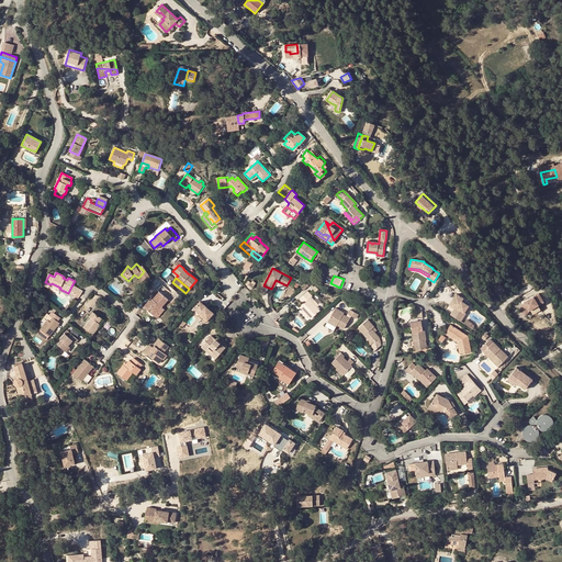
[(276,280),(271,289),(272,290),(277,282),(285,288),(287,285),(276,280)]
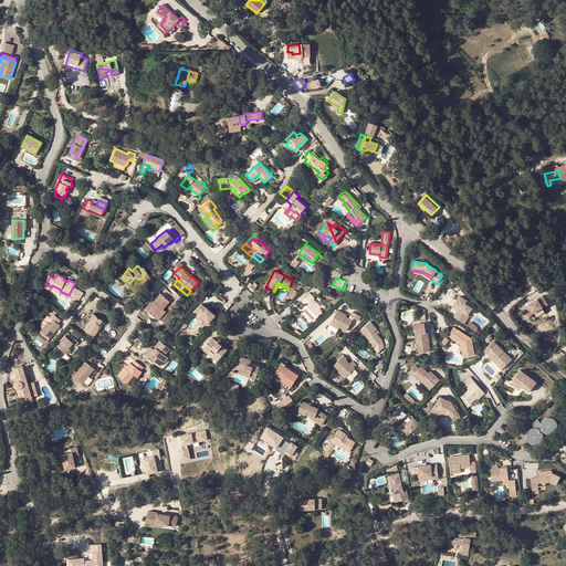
[(74,284),(69,295),(79,301),(81,297),(84,293),(86,290),(74,284)]
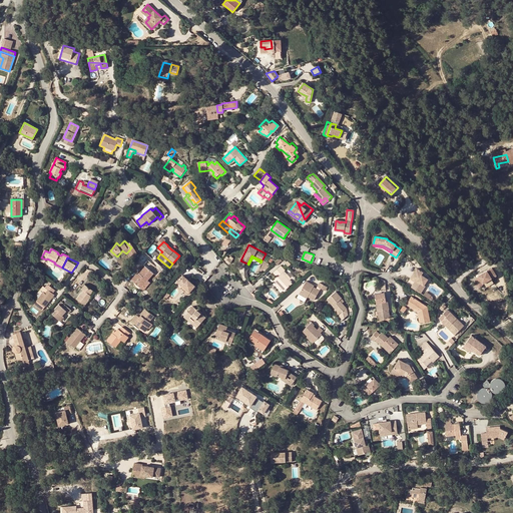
[(155,267),(147,260),(143,265),(145,266),(141,271),(142,272),(140,273),(139,272),(138,271),(132,278),(136,281),(138,280),(143,285),(153,273),(151,272),(155,267)]
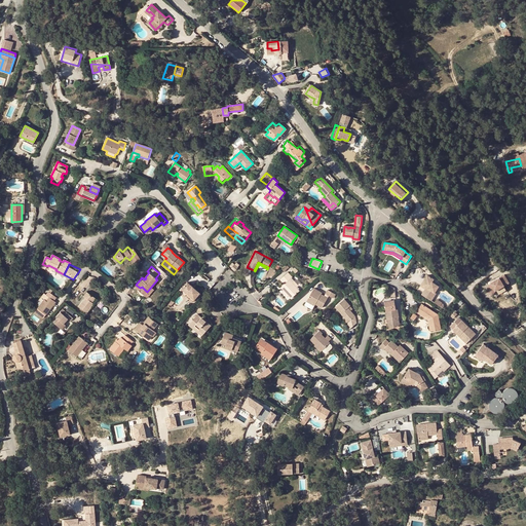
[(467,266),(464,269),(464,270),(466,272),(470,275),(473,272),(467,266)]
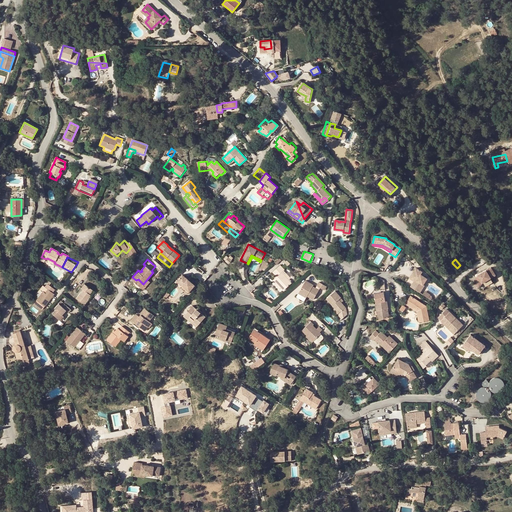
[(285,271),(281,267),(274,273),(278,278),(274,281),(284,291),(292,284),(282,273),(285,271)]
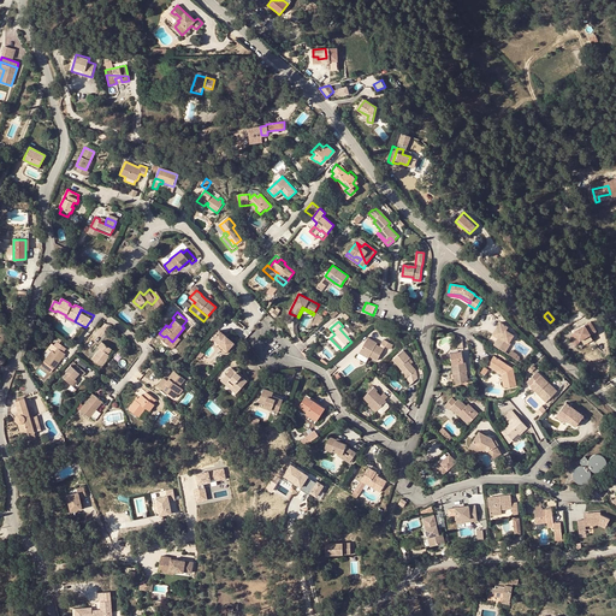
[(574,333),(572,335),(570,338),(573,344),(576,347),(580,339),(596,330),(588,321),(574,332),(574,333)]
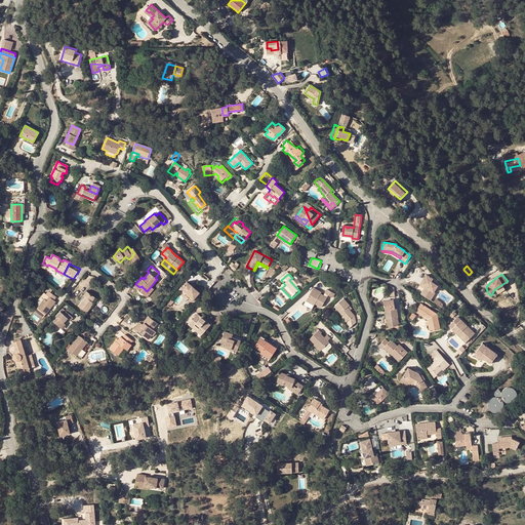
[(434,280),(427,276),(423,280),(426,281),(422,286),(428,289),(422,295),(431,301),(436,293),(435,292),(438,287),(432,283),(434,280)]
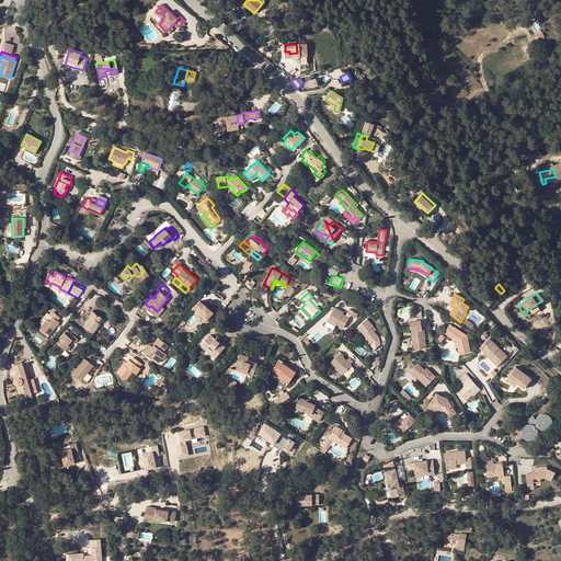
[(214,312),(201,300),(194,308),(199,312),(207,319),(214,312)]
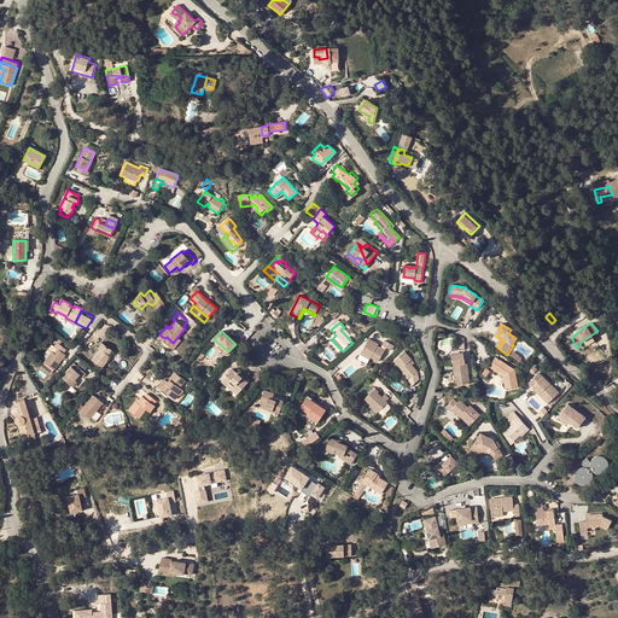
[(385,350),(379,347),(375,345),(377,343),(368,338),(361,351),(371,357),(379,361),(385,350)]
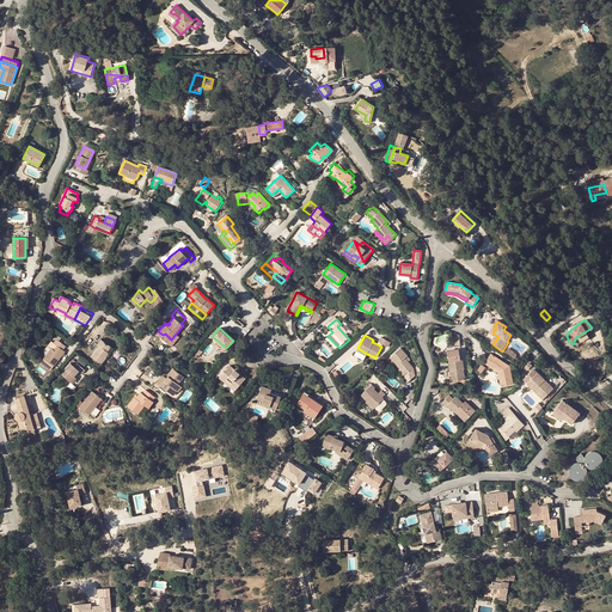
[(102,363),(110,353),(108,352),(111,347),(102,340),(97,344),(99,346),(101,347),(98,349),(97,348),(91,356),(102,363)]
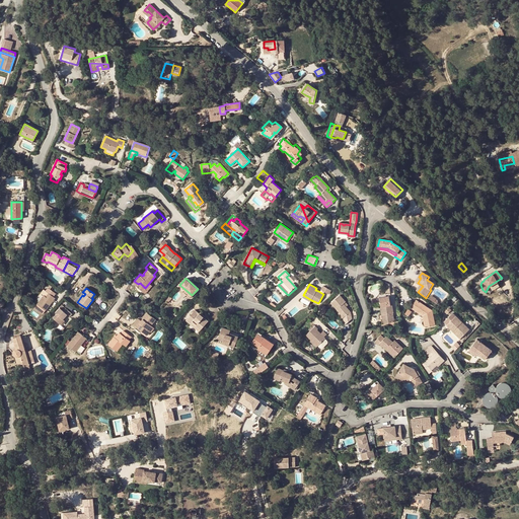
[(190,298),(192,295),(184,289),(182,292),(190,298)]
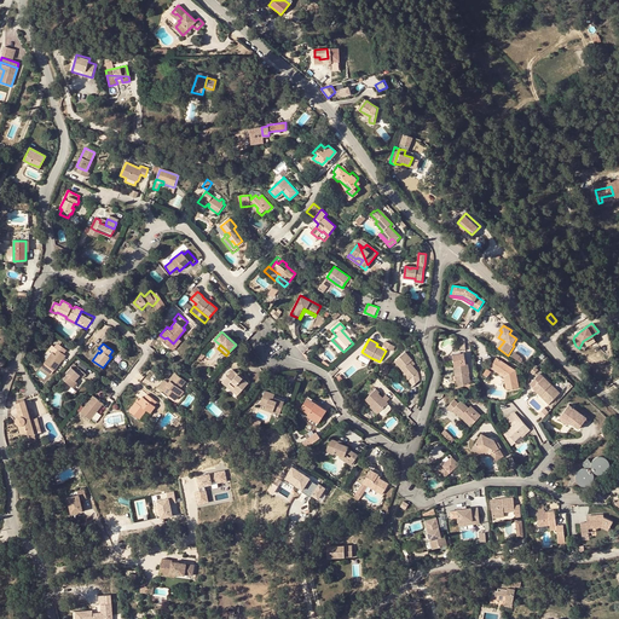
[(65,356),(59,350),(56,354),(53,352),(45,362),(55,370),(65,356)]
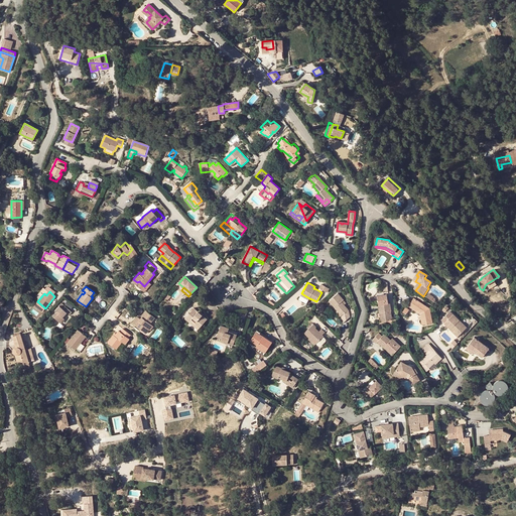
[(342,302),(344,301),(344,300),(339,293),(330,301),(336,308),(342,316),(349,310),(344,305),(342,302)]
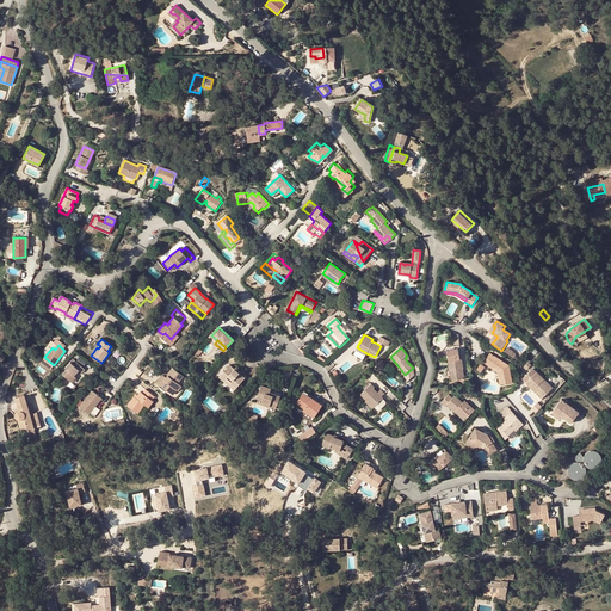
[(497,371),(498,375),(505,377),(510,377),(510,376),(511,376),(508,368),(489,355),(483,364),(489,368),(492,370),(493,370),(494,370),(497,370),(497,371)]
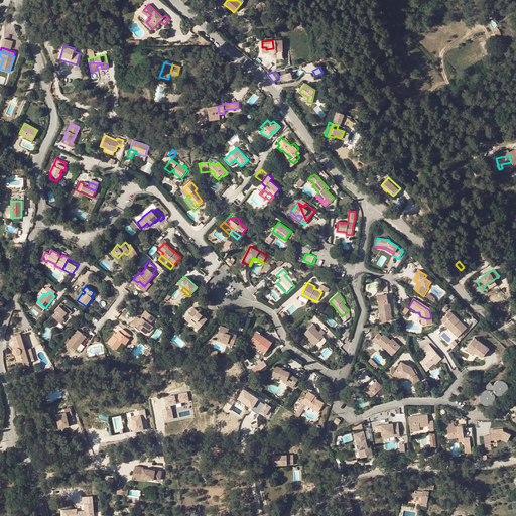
[(56,311),(52,314),(60,321),(63,317),(62,316),(61,315),(62,314),(63,315),(67,312),(68,313),(70,314),(73,311),(65,304),(62,307),(59,305),(55,310),(56,311)]
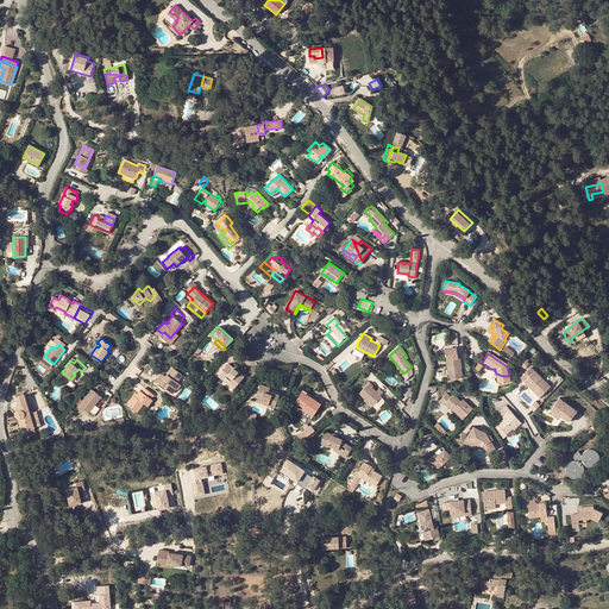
[(214,371),(219,375),(228,363),(225,359),(214,371)]
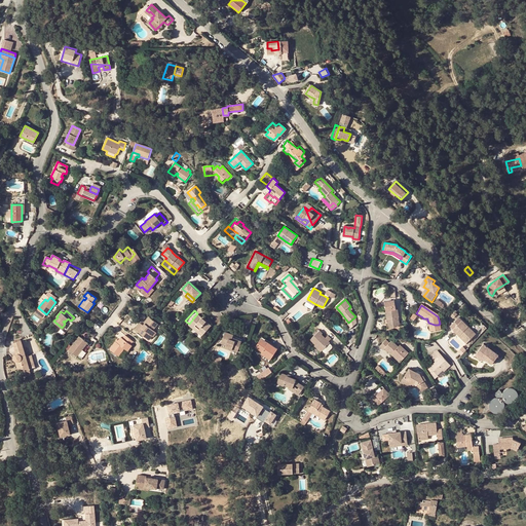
[(212,325),(198,313),(189,324),(193,328),(195,326),(199,329),(198,329),(203,334),(212,325)]
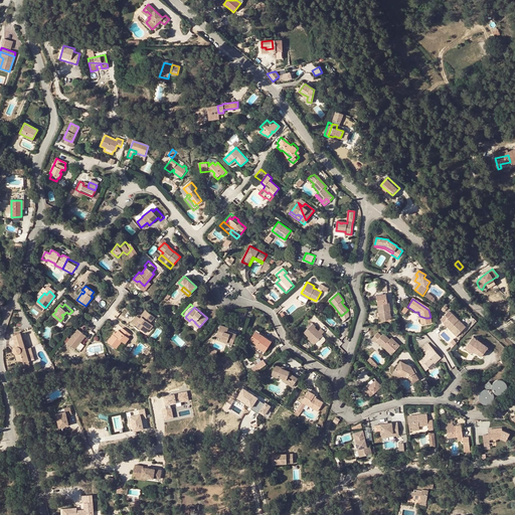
[(390,310),(377,307),(377,308),(378,314),(380,314),(382,322),(391,321),(390,314),(389,314),(388,311),(390,311),(390,310)]
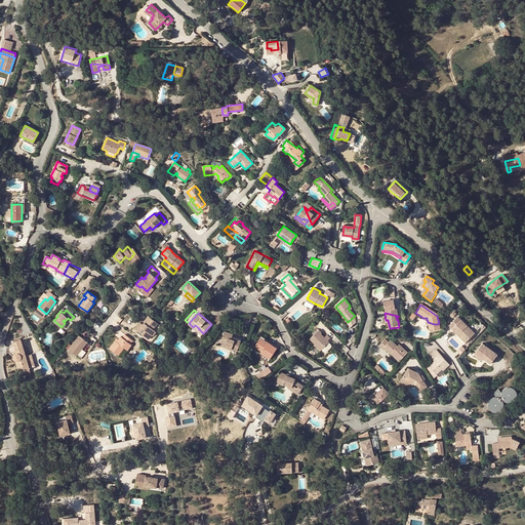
[(145,326),(144,325),(140,322),(134,329),(146,337),(149,333),(151,335),(155,330),(154,329),(158,323),(150,317),(146,323),(147,324),(145,326)]
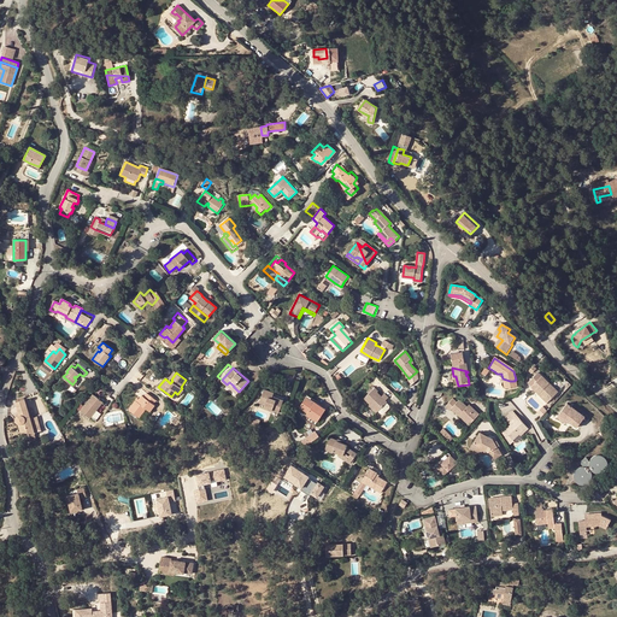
[(557,392),(538,372),(528,383),(532,386),(532,387),(539,394),(540,392),(550,400),(557,392)]
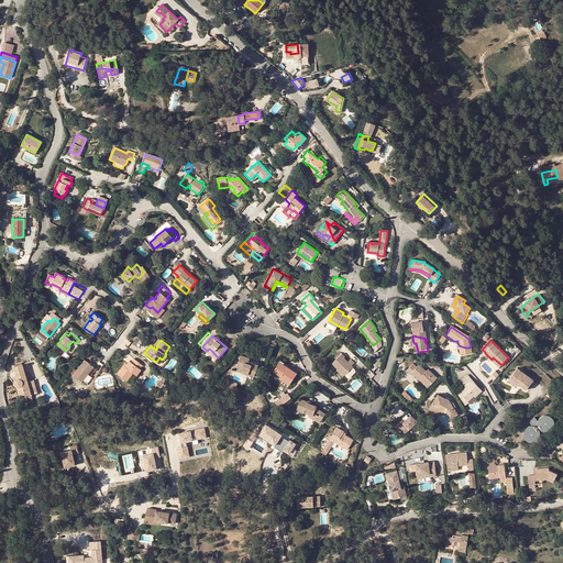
[(472,354),(471,346),(470,346),(470,348),(465,348),(459,345),(461,356),(472,354)]
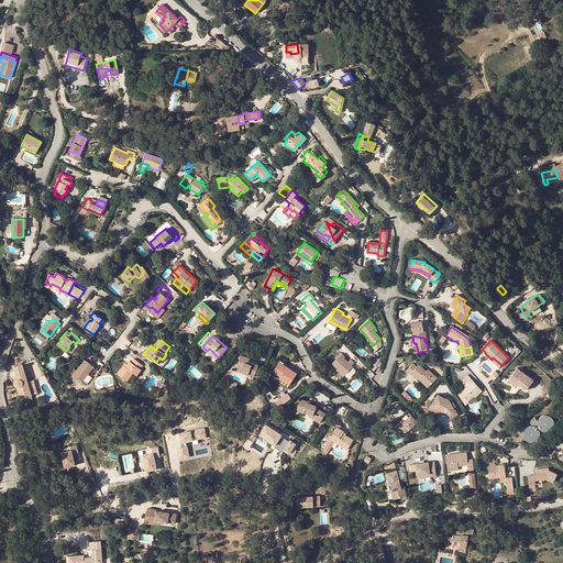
[(217,359),(218,357),(212,352),(213,352),(209,349),(207,351),(217,359)]
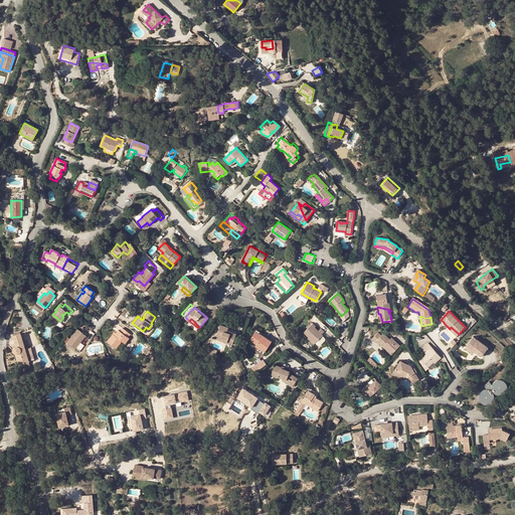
[(229,340),(228,342),(234,345),(235,342),(233,337),(233,333),(229,332),(230,328),(222,324),(217,335),(223,338),(229,340)]
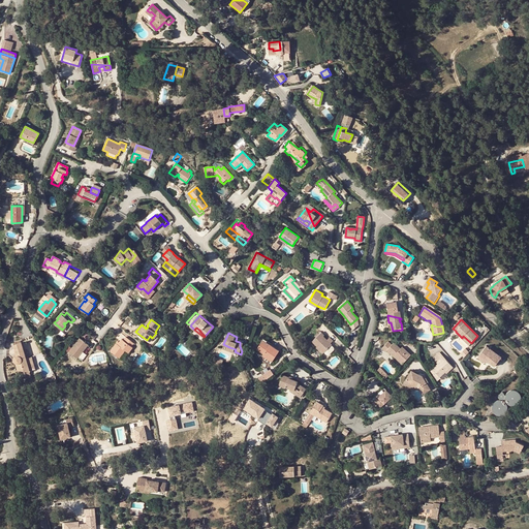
[(324,336),(321,333),(312,342),(317,347),(323,353),(331,346),(332,345),(323,337),(324,336)]
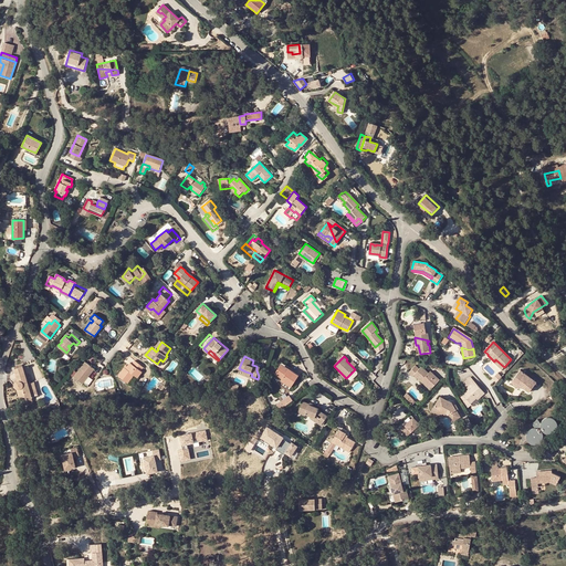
[(502,369),(504,367),(495,359),(494,362),(502,369)]
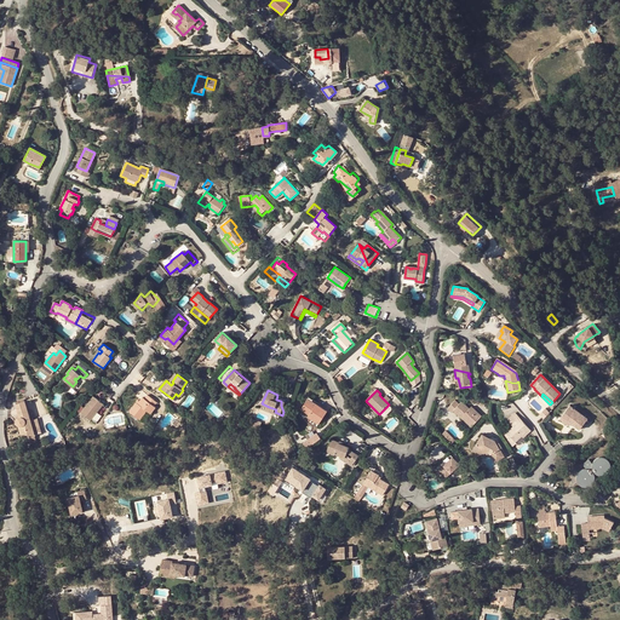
[(138,403),(136,401),(128,411),(139,419),(147,409),(150,413),(155,407),(154,406),(156,402),(148,395),(144,399),(143,396),(139,401),(138,403)]
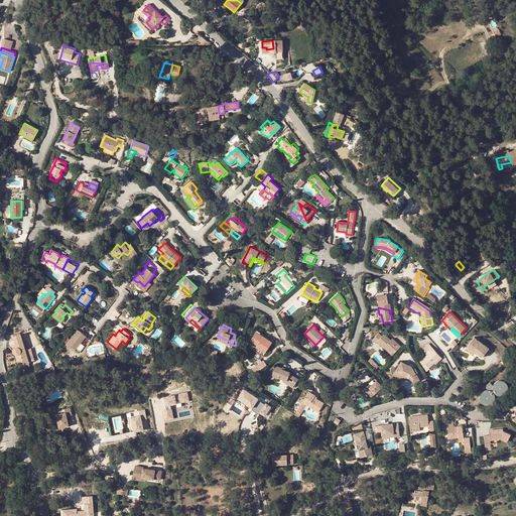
[(86,337),(78,330),(67,344),(75,350),(86,337)]
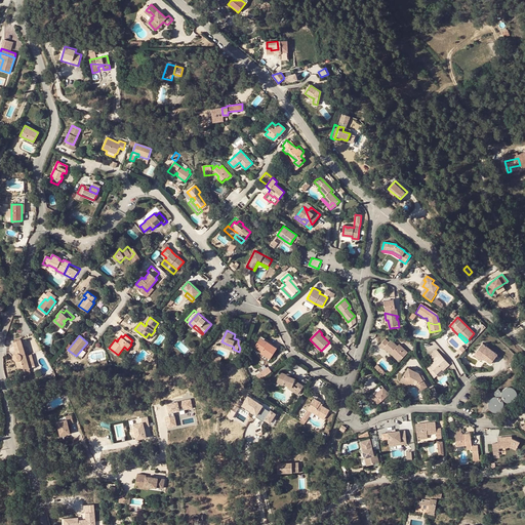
[(278,349),(261,337),(255,347),(263,351),(261,353),(271,359),(278,349)]
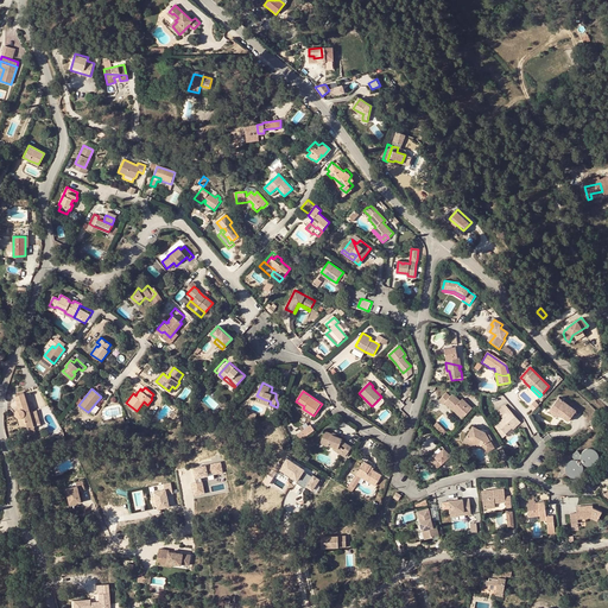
[(449,396),(445,392),(439,400),(443,404),(444,403),(453,410),(454,407),(463,417),(472,407),(462,398),(460,400),(453,393),(449,396)]
